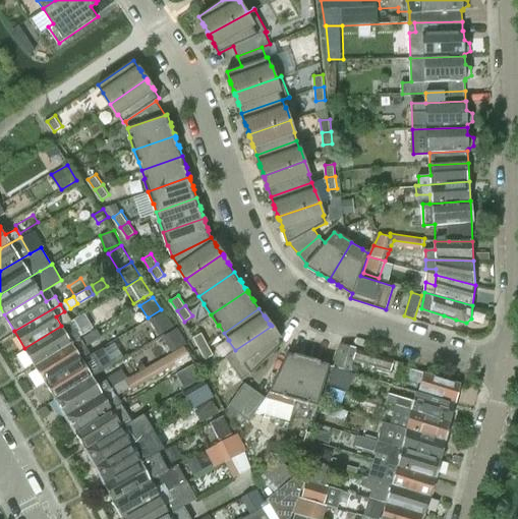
[(157,333),(172,323),(165,310),(150,321),(157,333)]
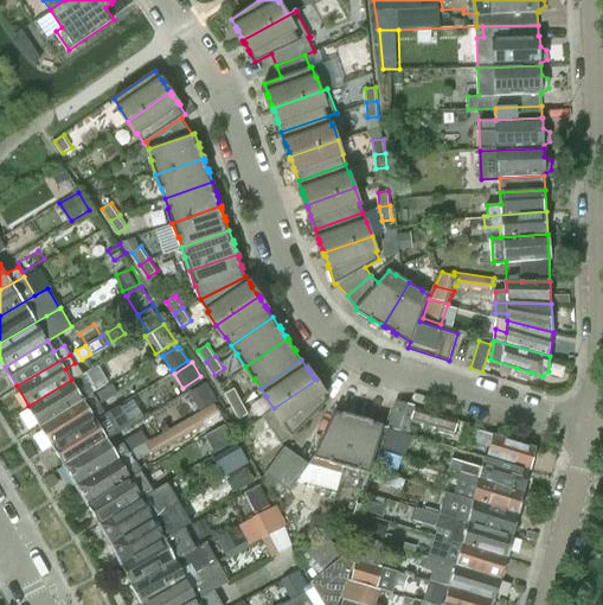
[(90,368),(97,386),(110,380),(103,363),(90,368)]
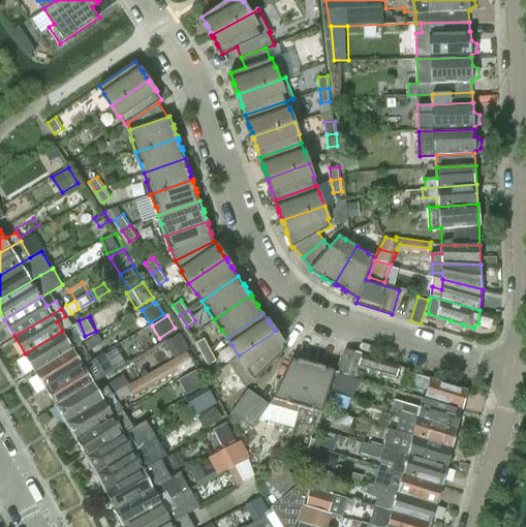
[(463,324),(451,320),(449,327),(461,331),(463,324)]
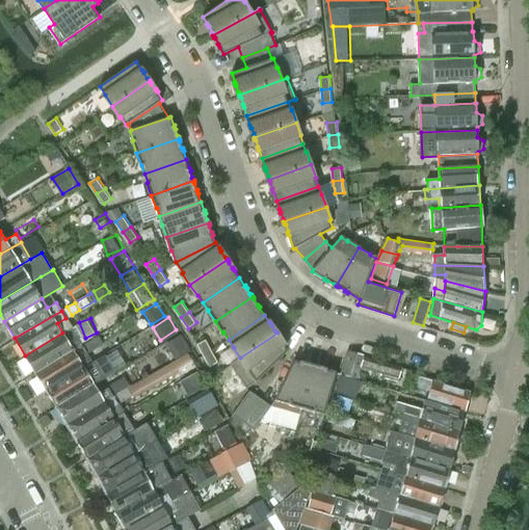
[(62,333),(25,355),(35,372),(82,343),(77,337),(69,342),(62,333)]
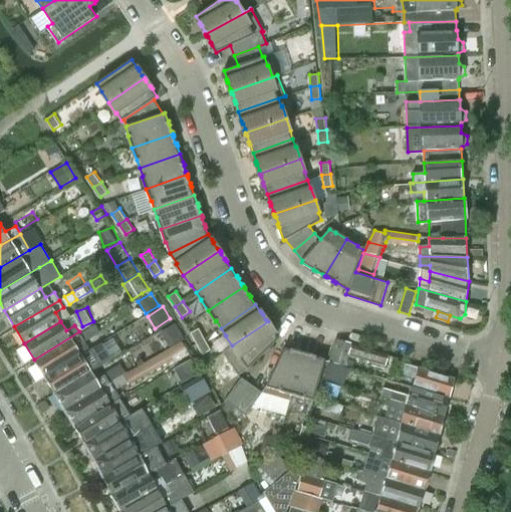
[(269,323),(268,321),(232,345),(223,351),(239,374),(248,368),(279,338),(275,333),(275,332),(274,329),(273,330),(269,325),(268,323),(269,323)]
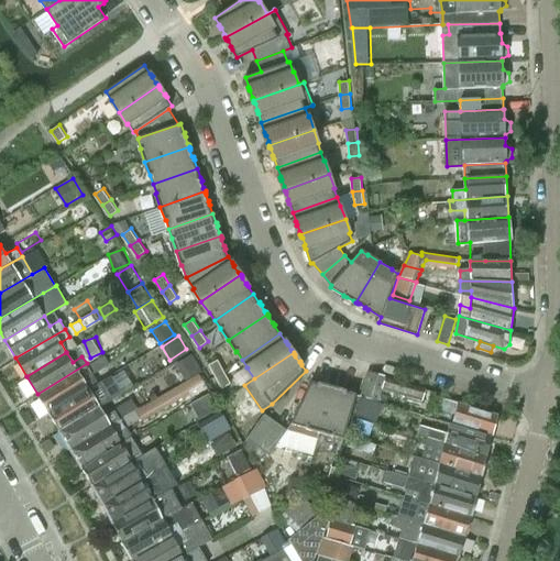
[(194,353),(177,363),(187,380),(200,372),(204,370),(194,353)]
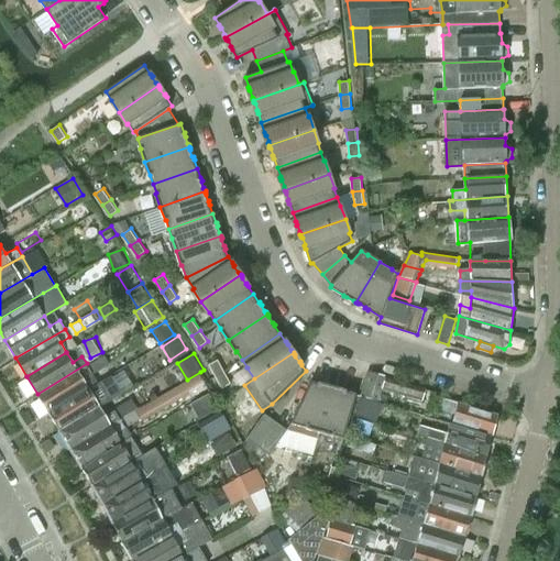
[(88,387),(84,378),(105,365),(99,355),(91,360),(87,363),(37,394),(50,413),(88,387)]
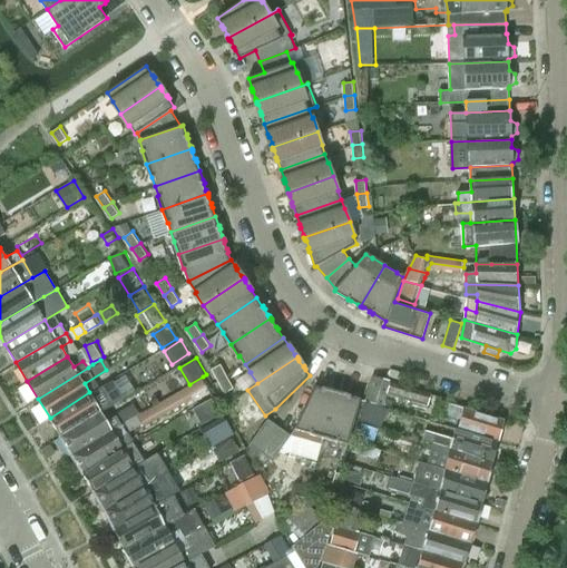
[(222,363),(213,369),(218,380),(228,375),(222,363)]
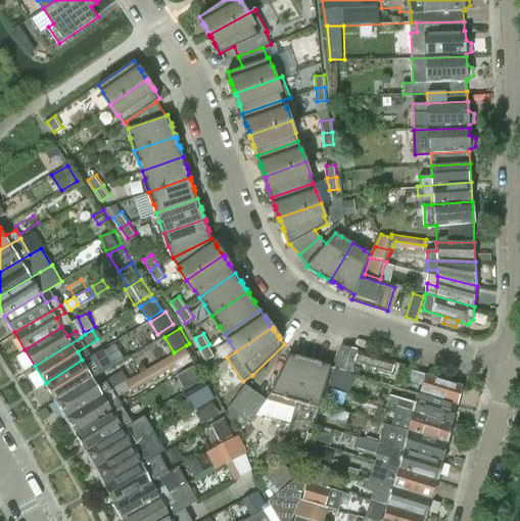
[(209,344),(200,348),(206,360),(215,356),(209,344)]
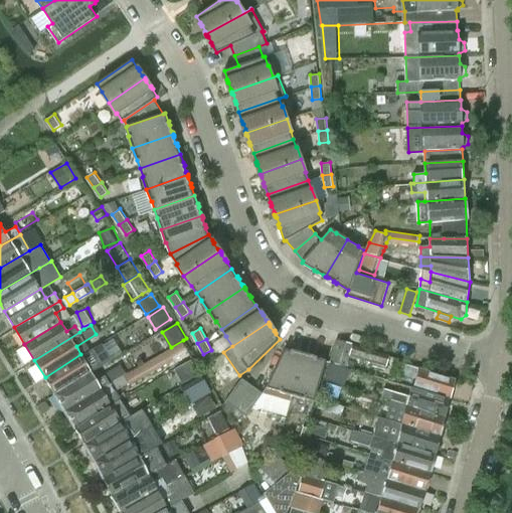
[(74,425),(120,399),(121,398),(117,390),(129,382),(131,385),(175,359),(177,363),(191,354),(183,340),(171,347),(137,368),(131,358),(106,373),(112,382),(110,383),(65,410),(74,425)]
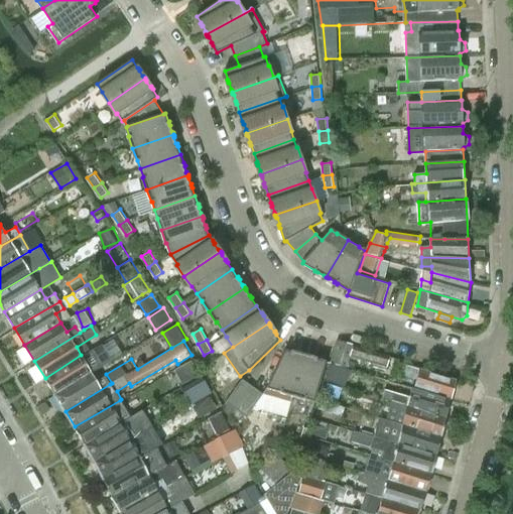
[(390,359),(385,357),(337,343),(332,362),(349,367),(352,356),(388,367),(390,359)]
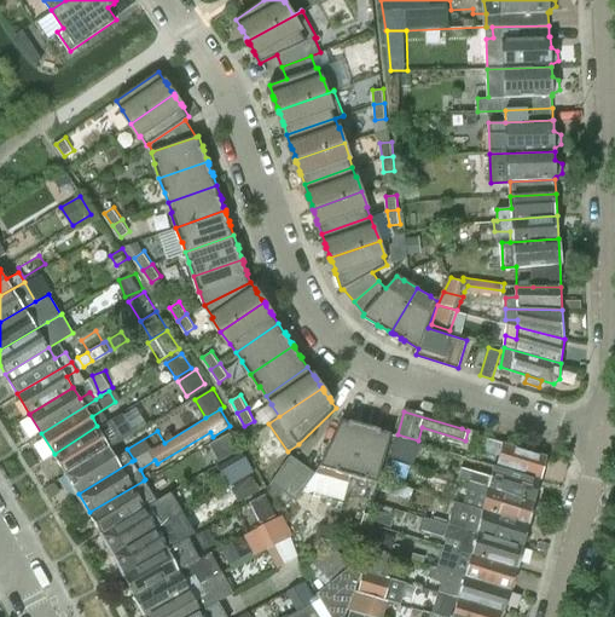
[(352,420),(350,421),(343,419),(320,466),(337,470),(337,471),(352,476),(366,425),(364,424),(364,425),(361,425),(355,422),(355,421),(352,420)]
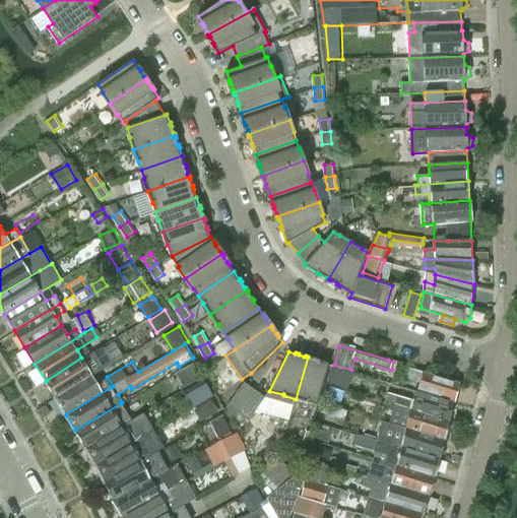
[(81,358),(46,381),(56,397),(91,376),(85,366),(94,361),(90,353),(81,358)]
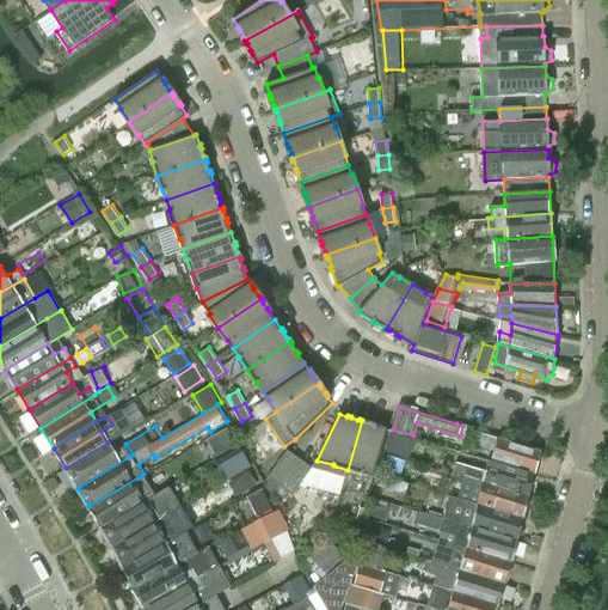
[(364,420),(362,420),(348,470),(363,474),(363,473),(374,476),(387,428),(376,425),(376,424),(373,422),(373,424),(366,422),(366,421),(363,421),(364,420)]
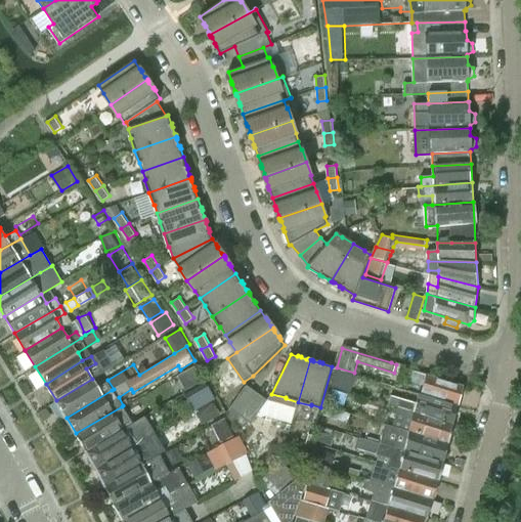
[(196,365),(178,375),(186,390),(204,380),(196,365)]
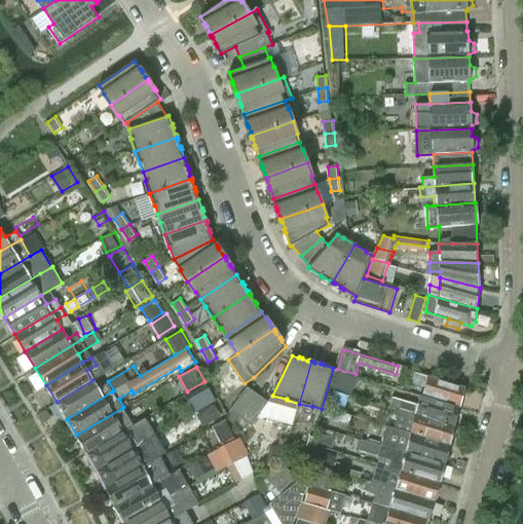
[(460,407),(465,386),(406,368),(403,379),(425,385),(422,396),(460,407)]
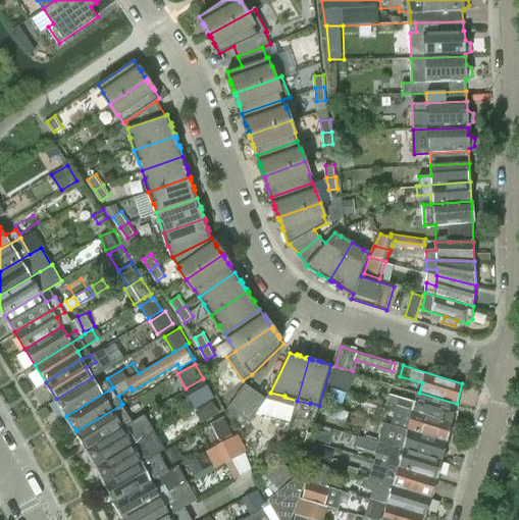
[(334,369),(329,384),(348,391),(353,376),(334,369)]
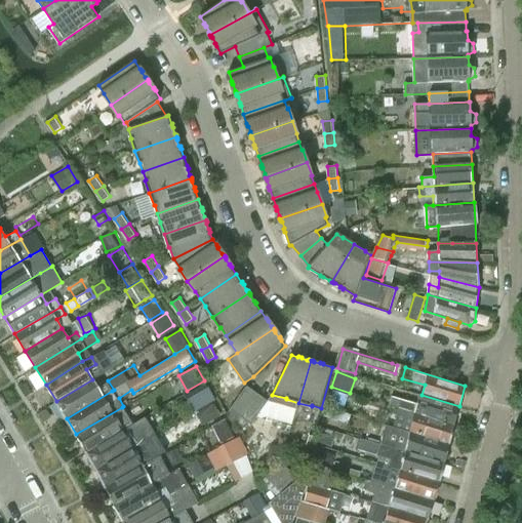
[(92,379),(56,401),(67,418),(112,391),(107,383),(98,388),(92,379)]
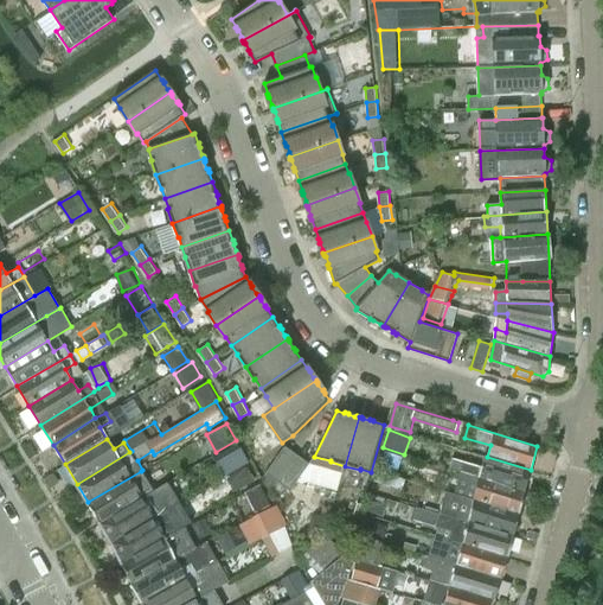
[(238,441),(213,456),(225,475),(250,460),(238,441)]
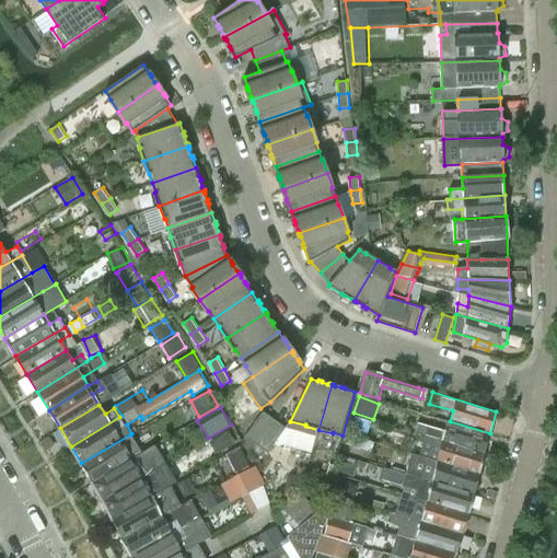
[(246,436),(257,443),(275,419),(264,410),(246,436)]
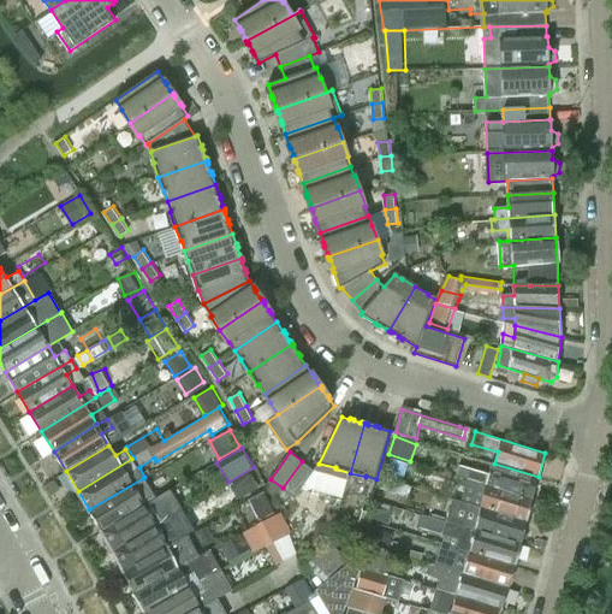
[(403,483),(409,461),(391,456),(385,477),(403,483)]
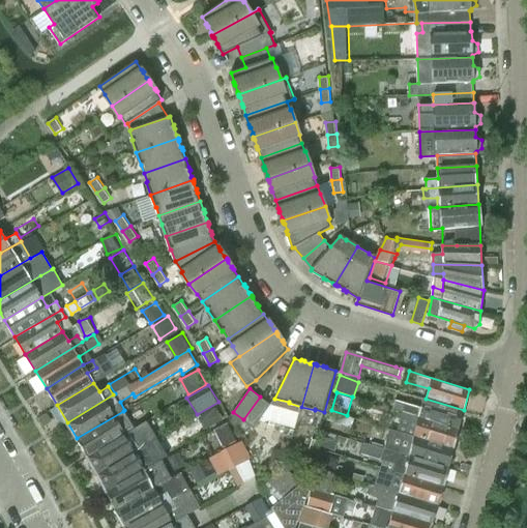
[(260,397),(243,419),(255,428),(271,404),(260,397)]
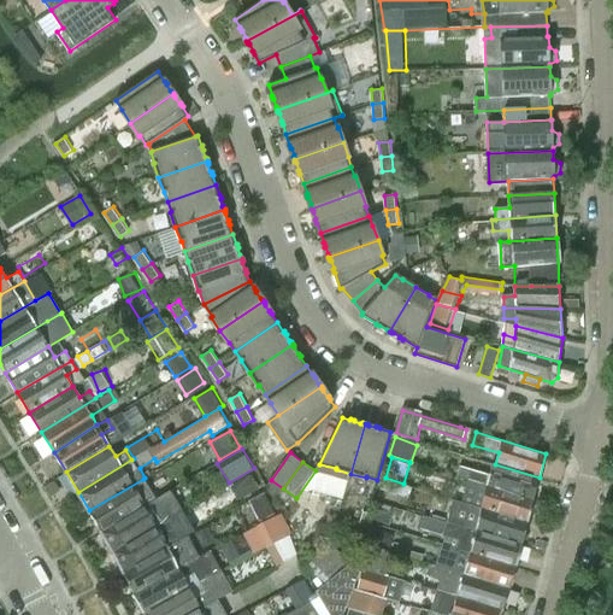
[(534,501),(540,478),(495,464),(493,463),(490,473),(476,469),(461,464),(458,476),(464,479),(534,501)]
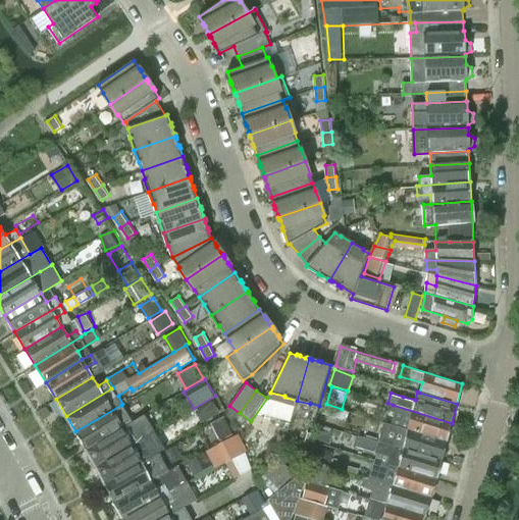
[(202,423),(221,412),(214,401),(196,411),(202,423)]
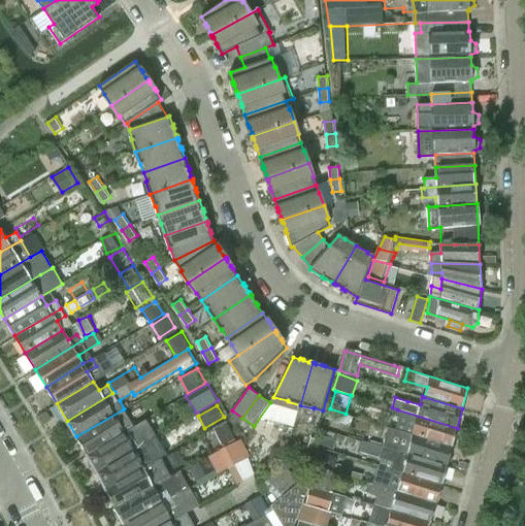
[(88,456),(133,428),(128,420),(123,409),(76,436),(88,456)]
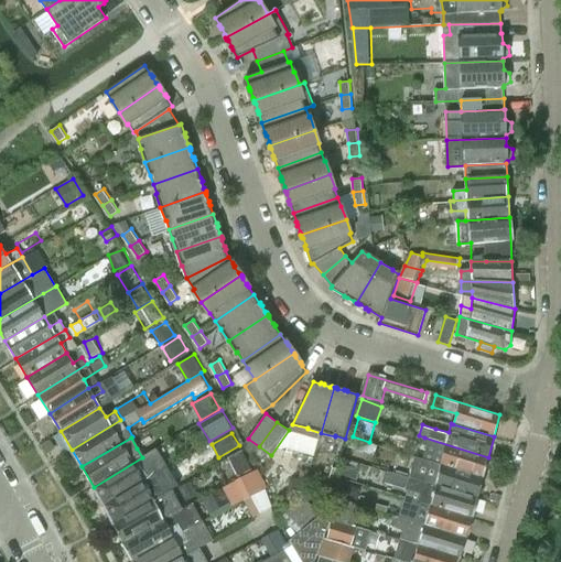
[(352,438),(349,446),(375,454),(378,445),(352,438)]
